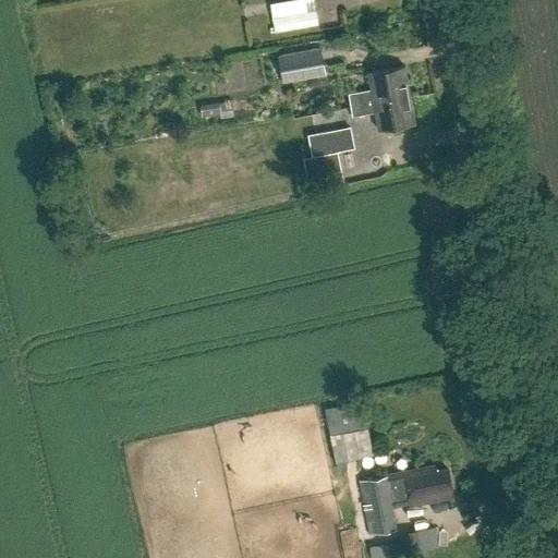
[(317,10),(274,17),(276,32),(319,24),(317,10)]
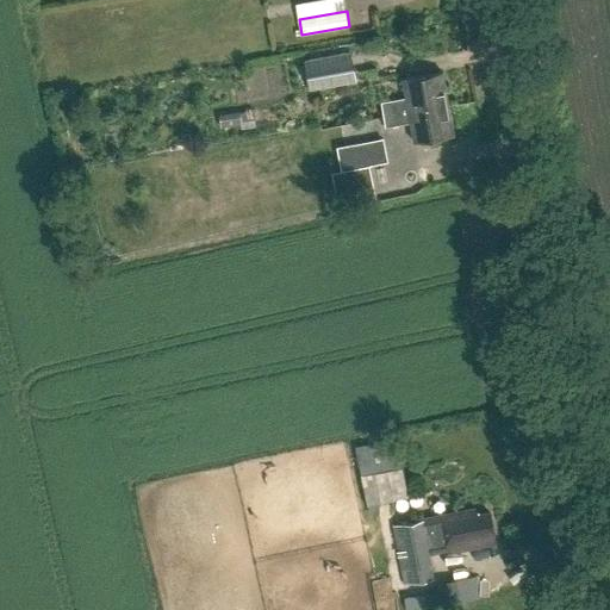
[(352,53),(305,61),(310,91),(358,81),(352,53)]
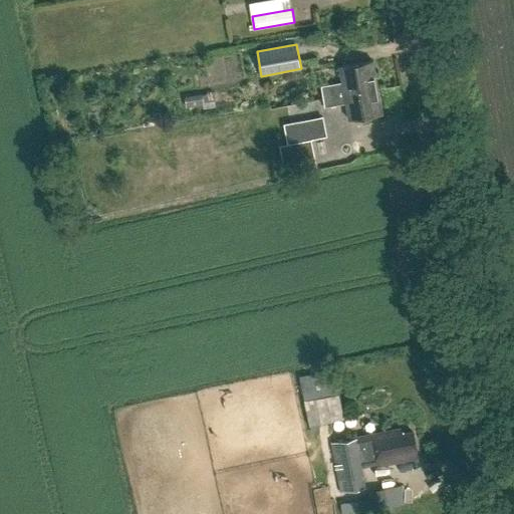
[(342,82),(321,86),(322,96),(377,87),(372,60),(339,66),(342,82)]
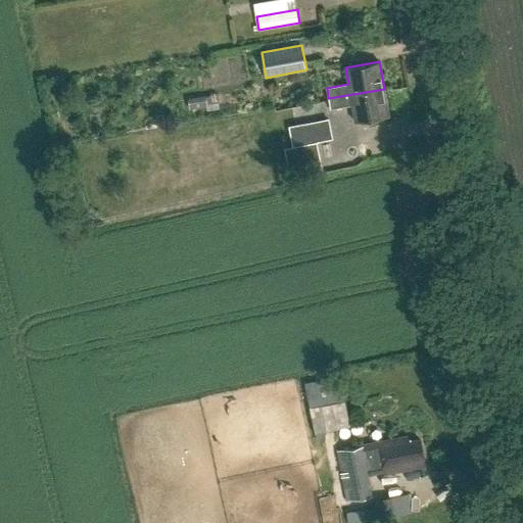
[(355,123),(389,116),(384,89),(328,98),(330,109),(352,105),(355,123)]
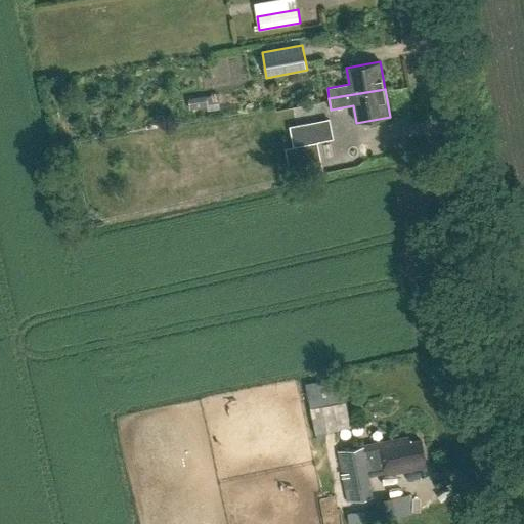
[(326,124),(314,126),(316,137),(329,135),(326,124)]
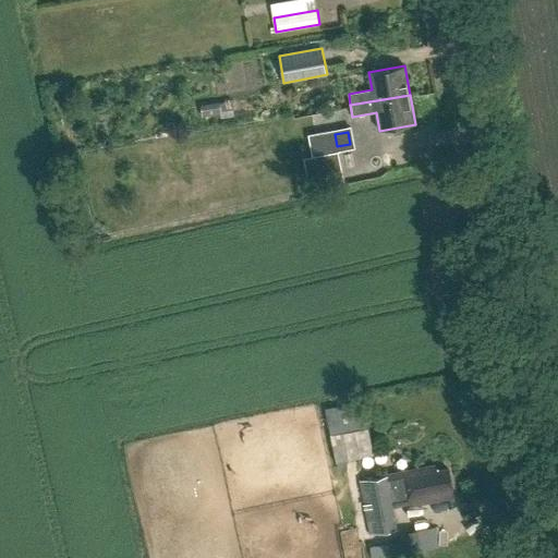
[(306,177),(341,170),(338,154),(304,160),(306,177)]
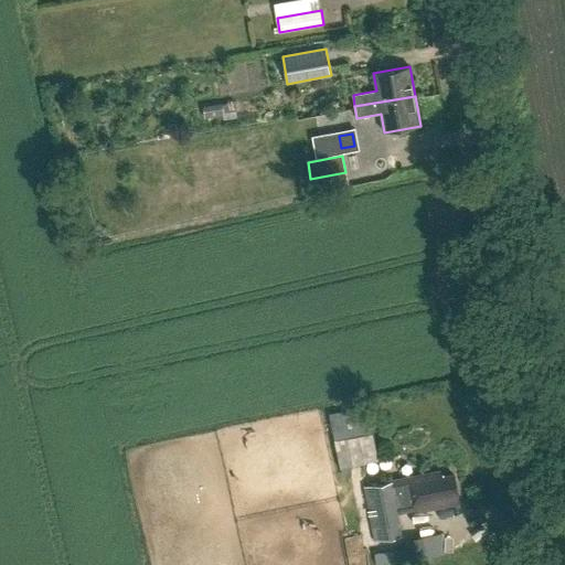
[(366,404),(341,409),(352,467),(377,461),(366,404)]
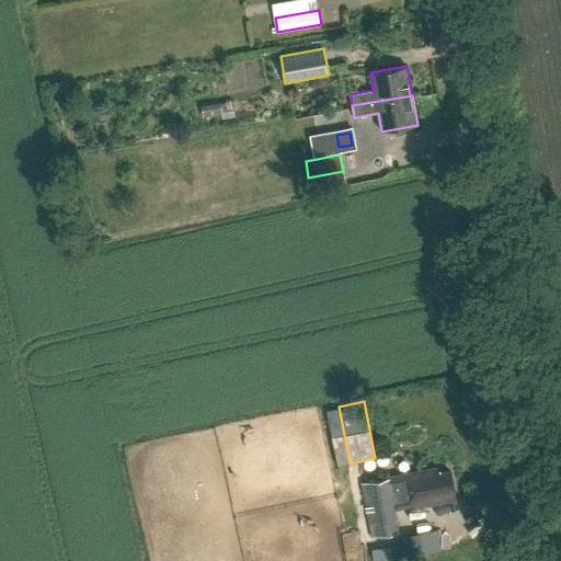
[(395,511),(456,499),(450,471),(438,473),(437,468),(389,477),(389,478),(363,483),(373,535),(399,530),(395,511)]
